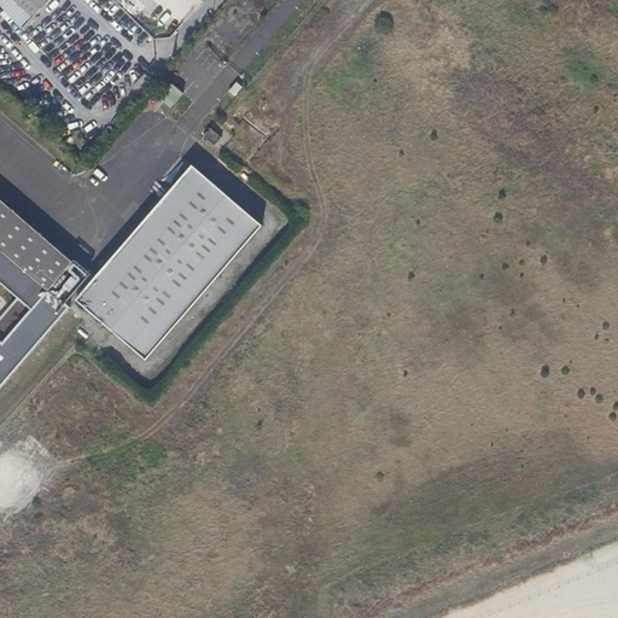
[(0,0),(0,5),(22,29),(48,0),(0,0)]
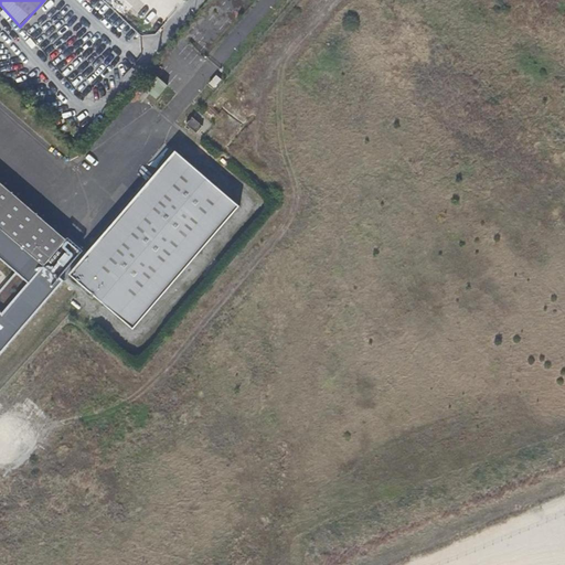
[(215,88),(221,78),(215,74),(209,85),(215,88)]
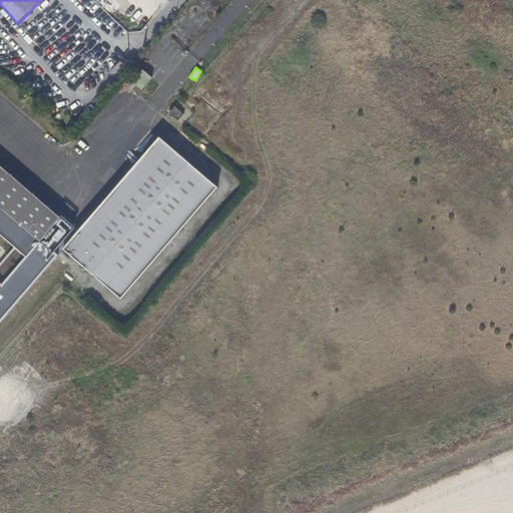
[(183,114),(174,106),(169,113),(178,121),(184,115),(183,114)]
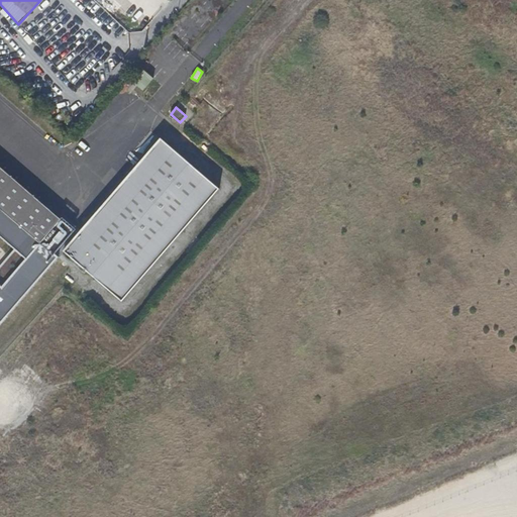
[(220,189),(161,138),(64,251),(122,301),(220,189)]
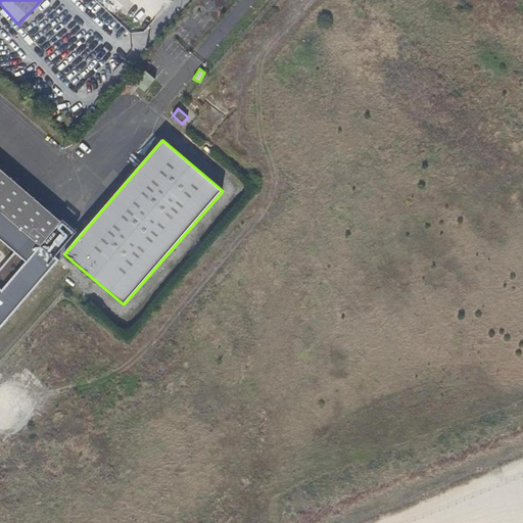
[(0,239),(25,260),(39,244),(41,246),(62,222),(0,168),(0,239)]
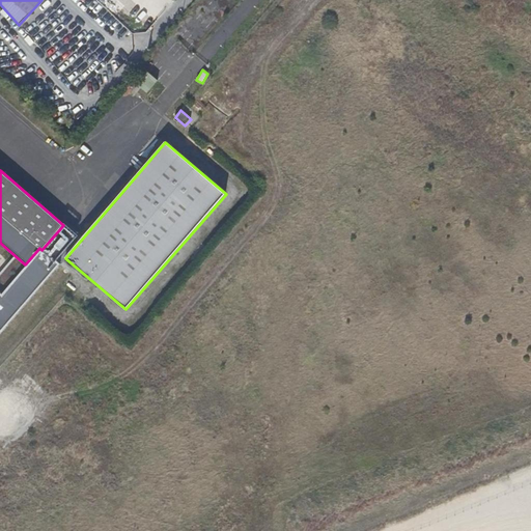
[(0,332),(77,240),(63,225),(42,250),(39,248),(25,264),(28,267),(3,296),(0,291),(0,332)]
